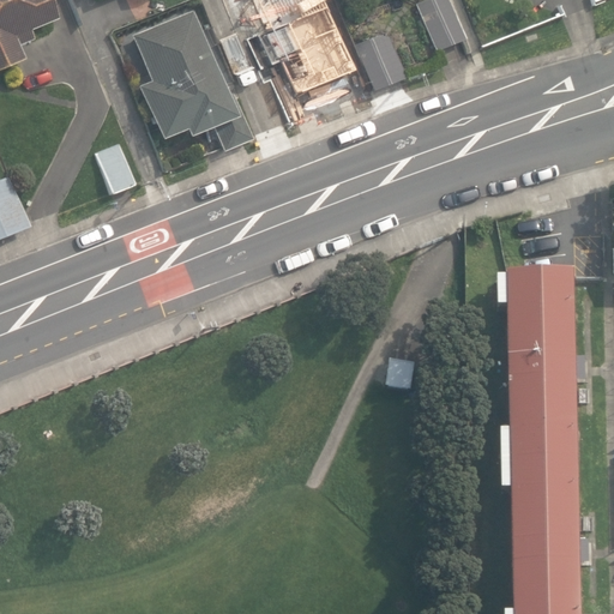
[(0,0),(0,68),(22,60),(16,46),(31,40),(28,30),(56,19),(48,0),(0,0)]
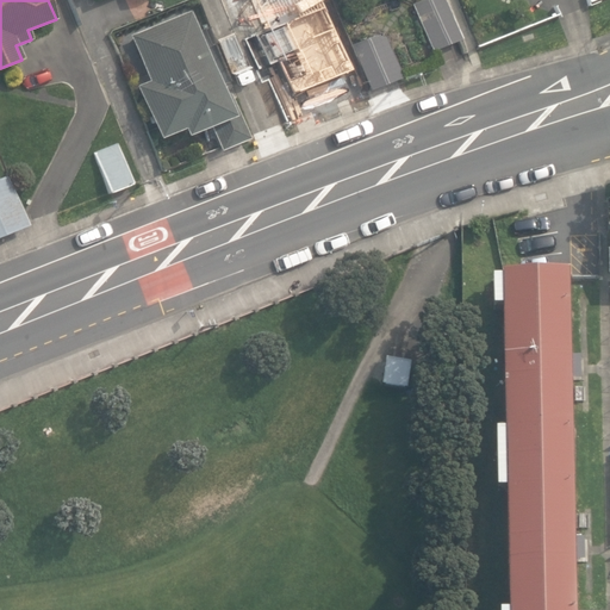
[(422,0),(414,4),(433,48),(461,35),(447,0),(422,0)]
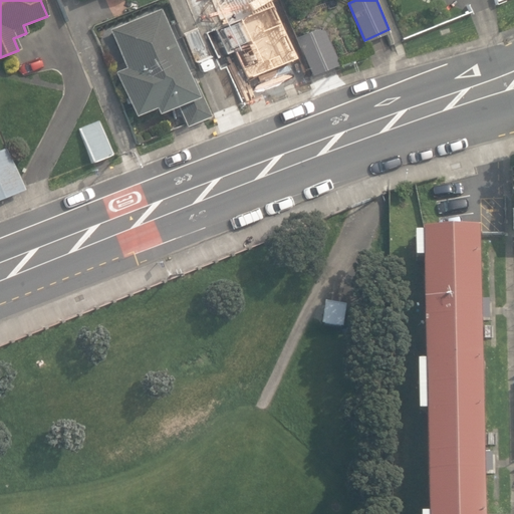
[(187,123),(188,125),(211,116),(196,78),(189,80),(181,61),(160,9),(108,29),(124,68),(114,72),(132,116),(153,108),(155,114),(180,105),(183,112),(187,123)]
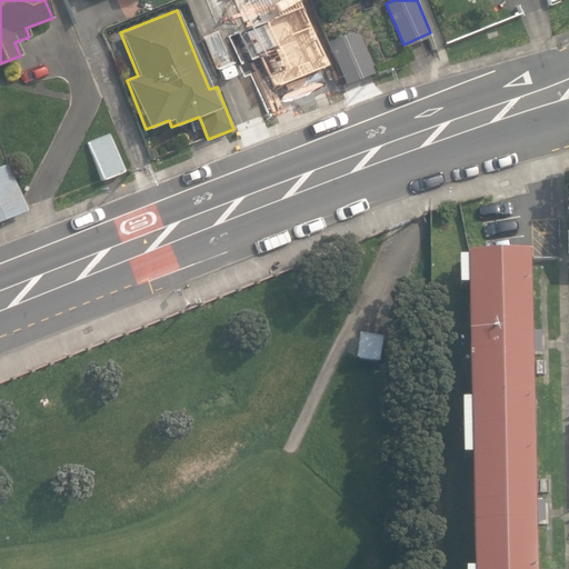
[(341,86),(375,73),(358,30),(346,35),(343,28),(322,37),(341,86)]
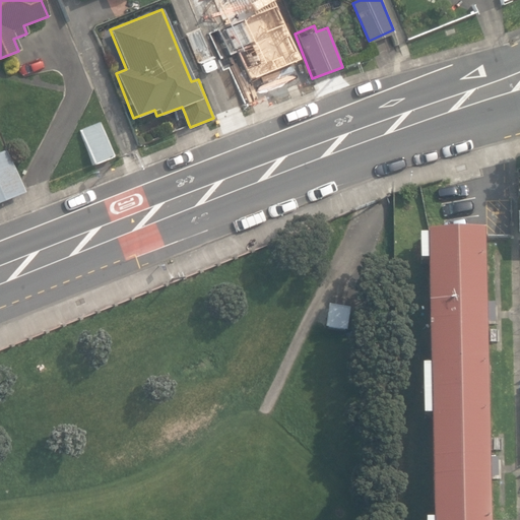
[(271,51),(287,88),(309,79),(293,42),(271,51)]
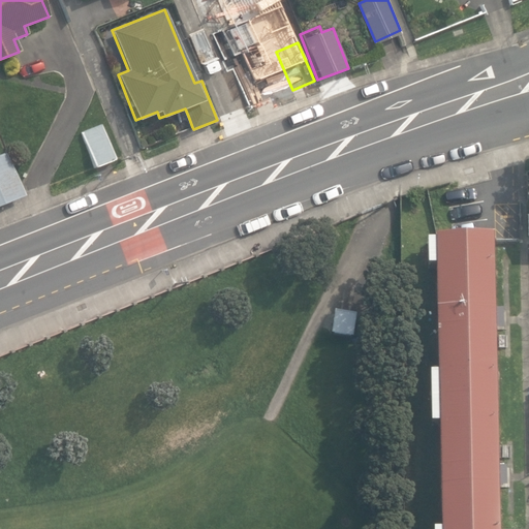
[(95,166),(95,167),(115,160),(101,124),(82,131),(95,166)]
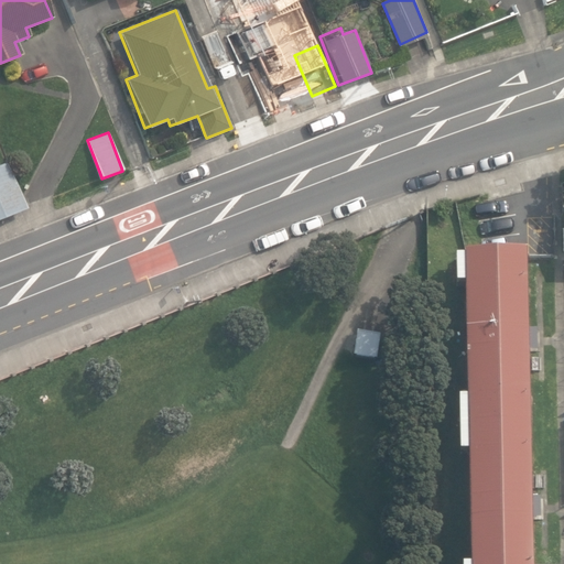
[(0,164),(0,217),(25,208),(25,207),(20,194),(8,162),(0,164)]
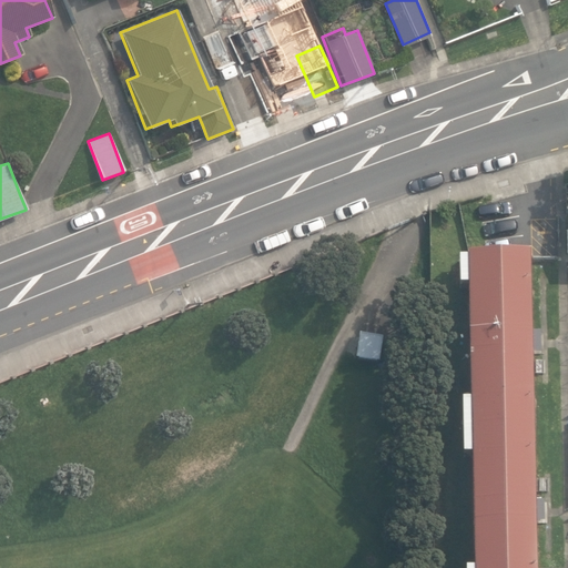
[(536,567),(536,523),(546,523),(546,500),(535,500),(531,355),(541,354),(541,332),(530,332),(529,255),(467,256),(467,260),(459,260),(460,287),(468,287),(470,402),(463,402),(464,457),(473,457),(475,567),(536,567)]
